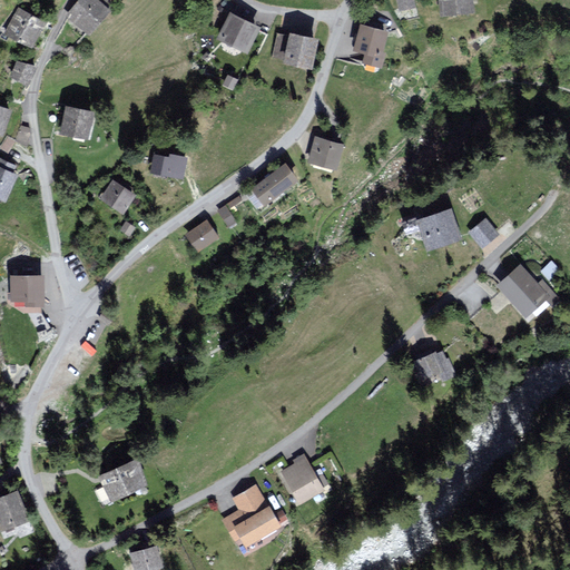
[(100,0),(79,0),(70,12),(91,30),(110,8),(100,0)]
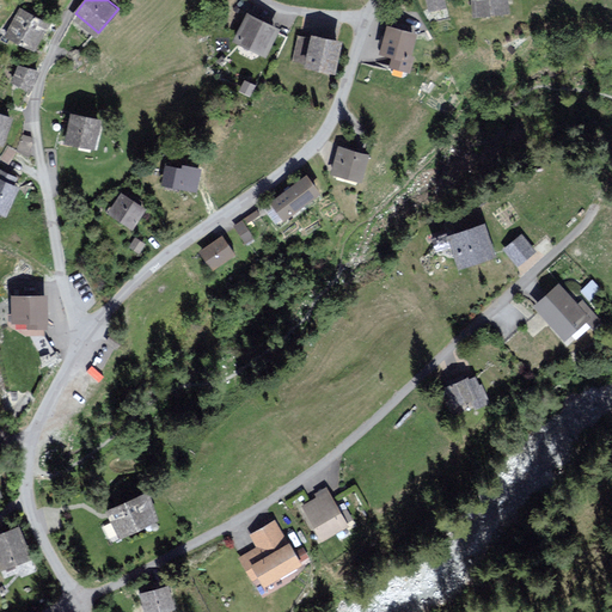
[(507,0),(473,0),(476,13),(508,11),(507,0)]
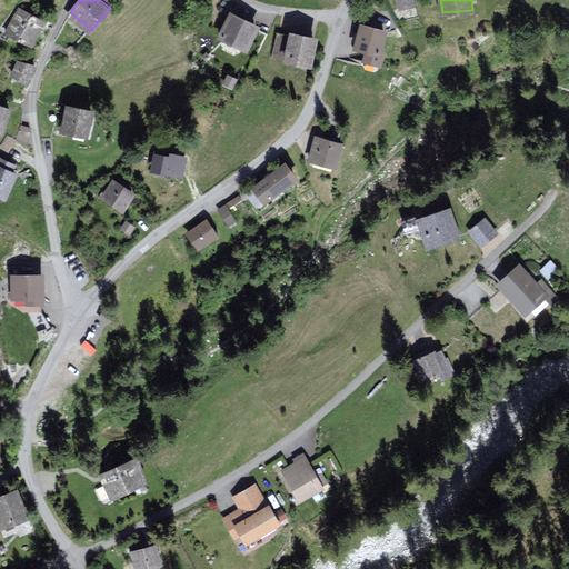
[(8,31),(33,43),(45,21),(19,8),(8,31)]
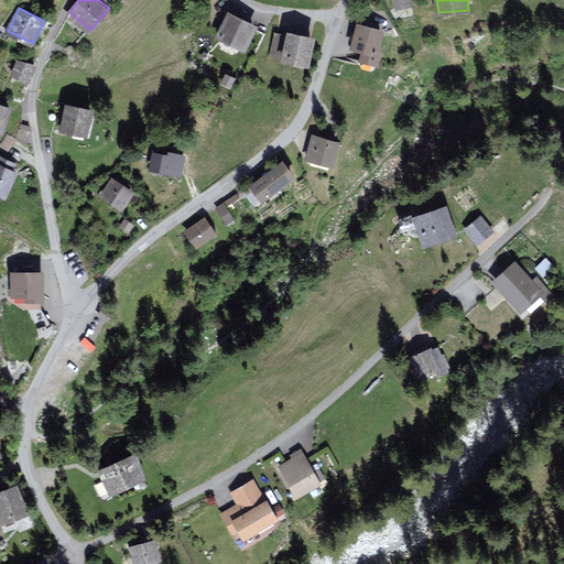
[(229,11),(217,35),(245,49),(257,24),(229,11)]
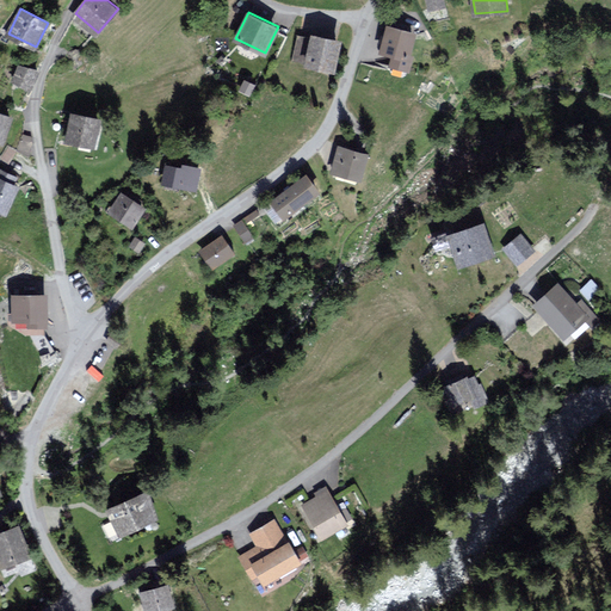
[(418,32),(389,25),(382,51),(394,55),(392,65),(408,69),(418,32)]
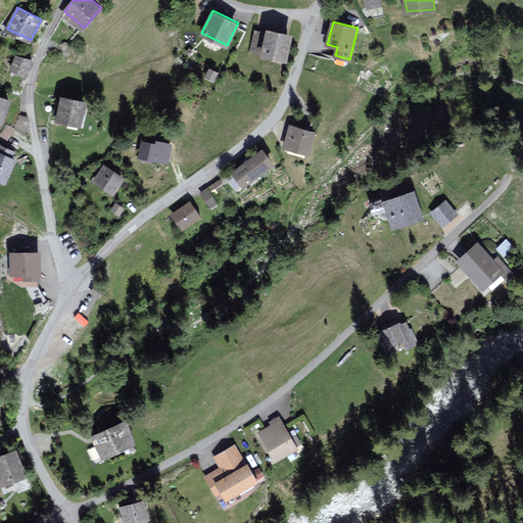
[(291,33),(268,29),(263,55),(286,59),(291,33)]
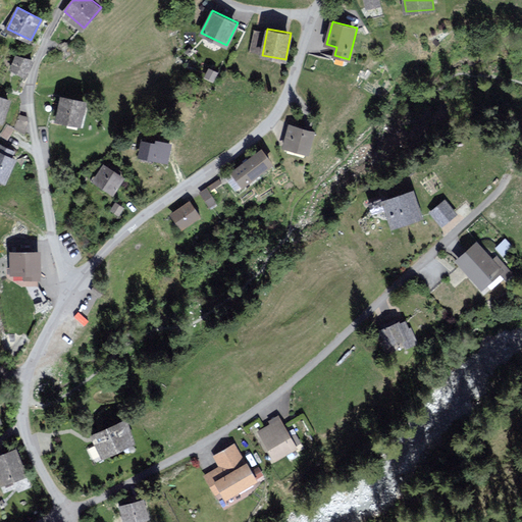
[(186,36),(198,43),(203,36),(198,33),(195,36),(188,32),(186,36)]
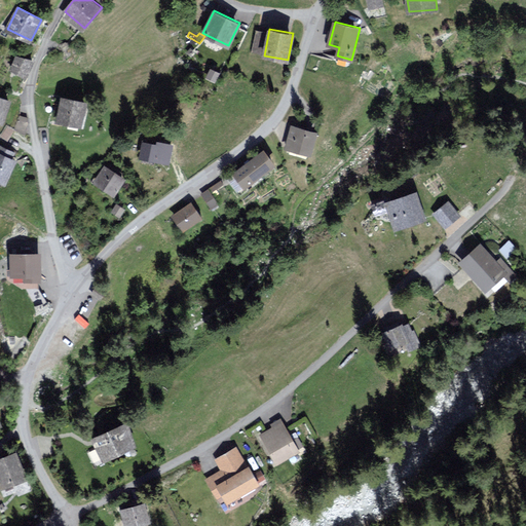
[(13,70),(25,74),(31,60),(19,55),(13,70)]
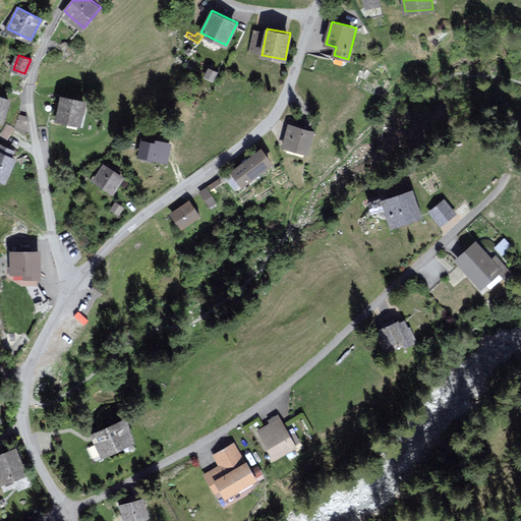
[(61,95),(56,117),(80,122),(85,100),(61,95)]
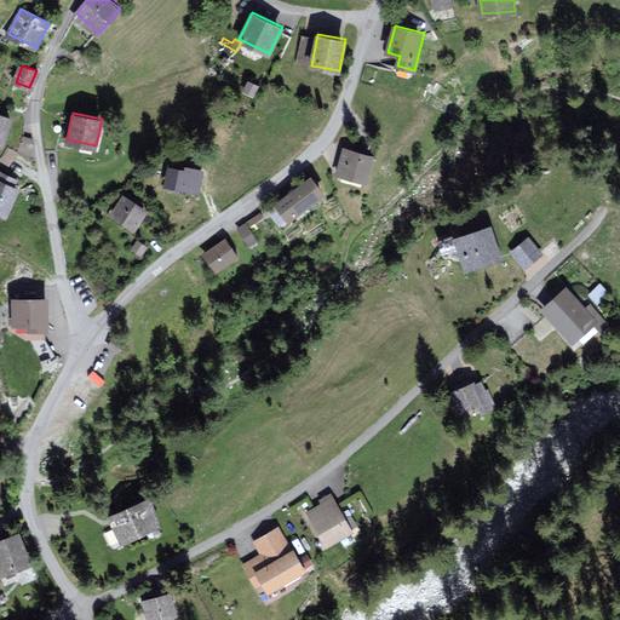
[(10,118),(0,114),(0,142),(3,143),(10,118)]
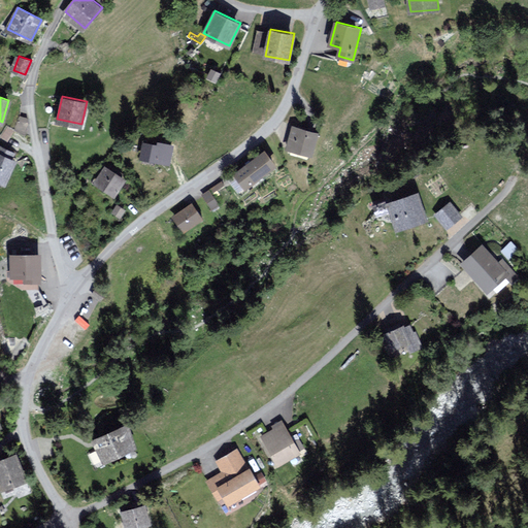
[(29,120),(21,117),(17,128),(25,131),(29,120)]
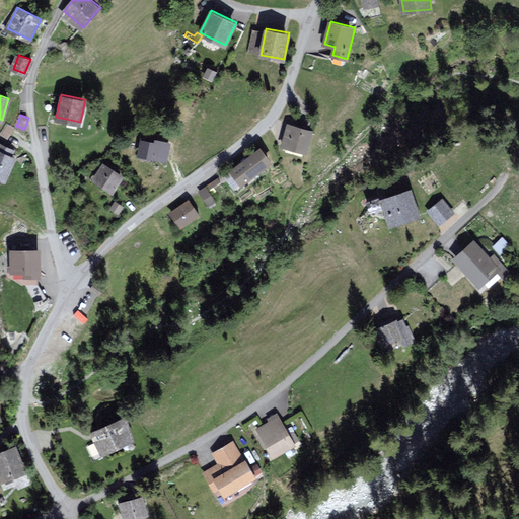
[(313,130),(289,124),(284,145),(307,151),(313,130)]
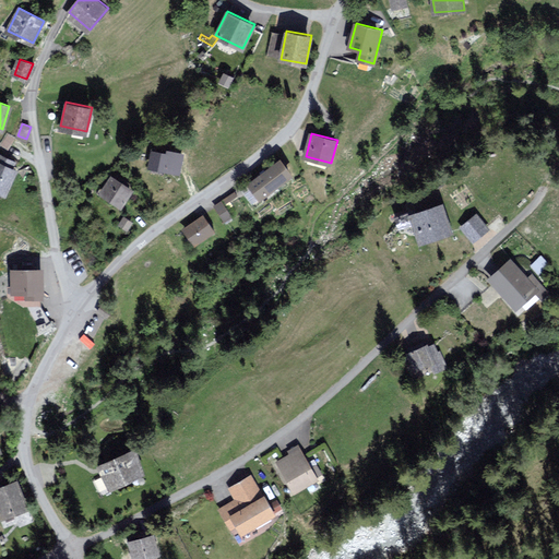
[(154,150),(151,168),(179,173),(182,154),(154,150)]
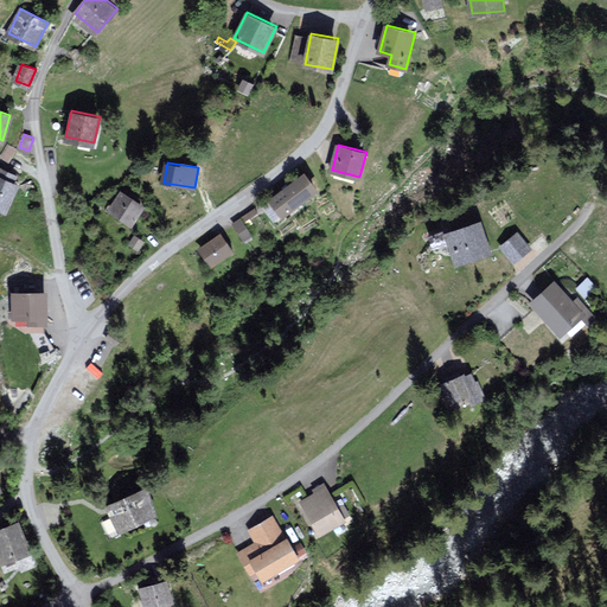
[(0,167),(0,208),(6,211),(19,184),(14,180),(17,176),(0,167)]
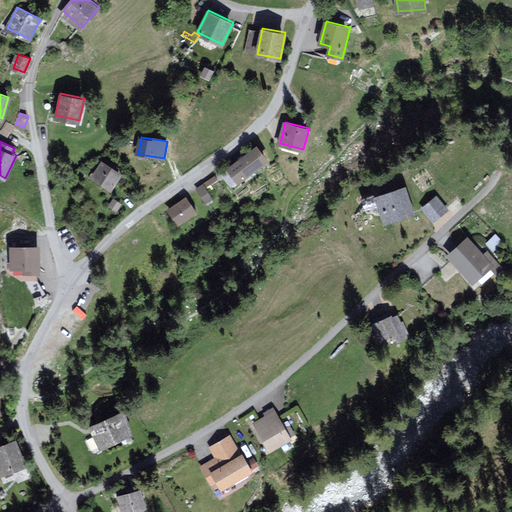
[(257,146),(229,167),(239,181),(267,159),(257,146)]
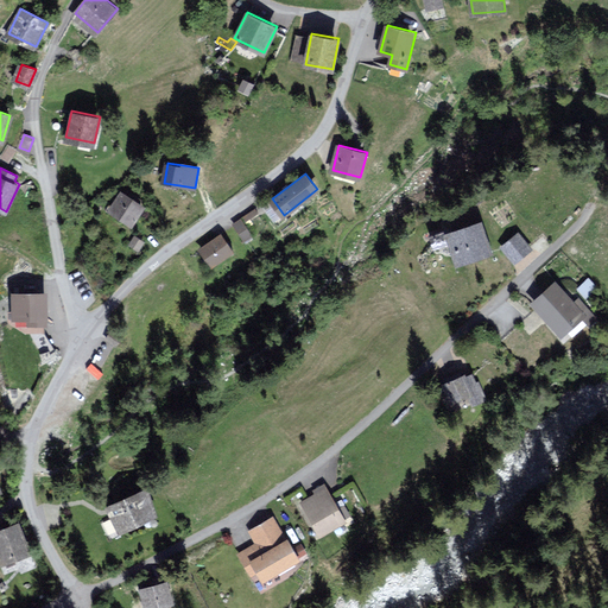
[(111,210),(133,223),(144,203),(121,191),(111,210)]
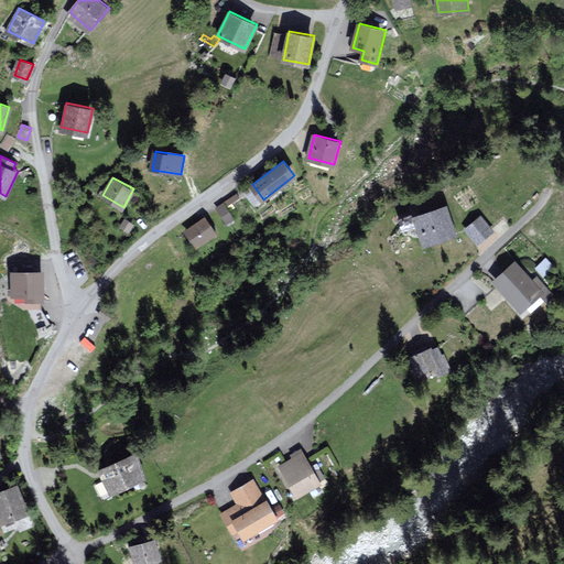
[(237,195),(219,207),(229,223),(247,210),(237,195)]
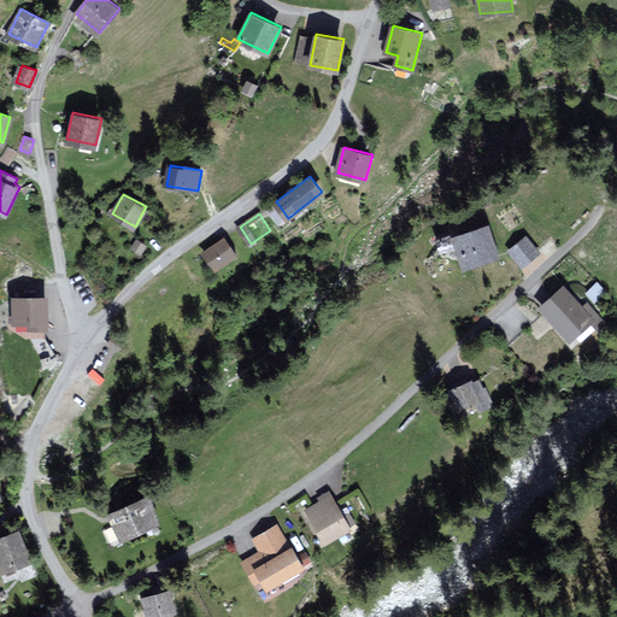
[(488,225),(454,236),(465,266),(499,254),(488,225)]
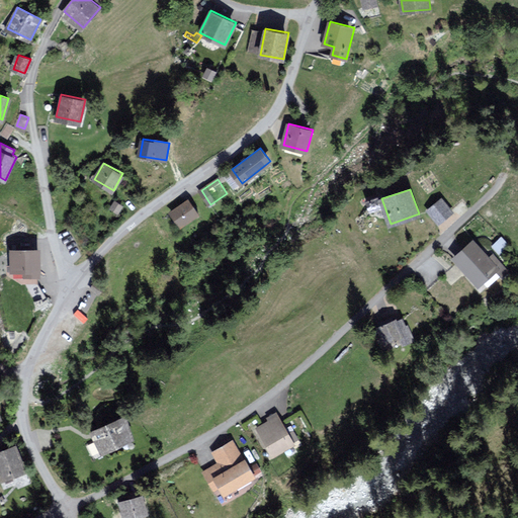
[(442,199),(428,209),(438,222),(451,211),(442,199)]
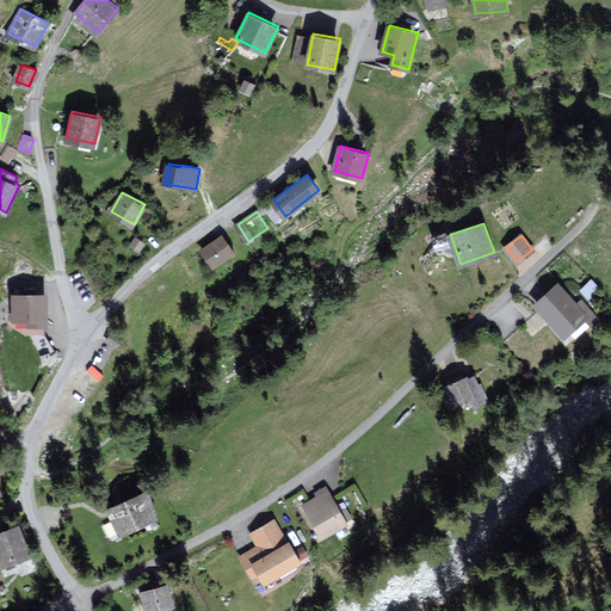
[(137,236),(130,246),(139,251),(144,242),(137,236)]
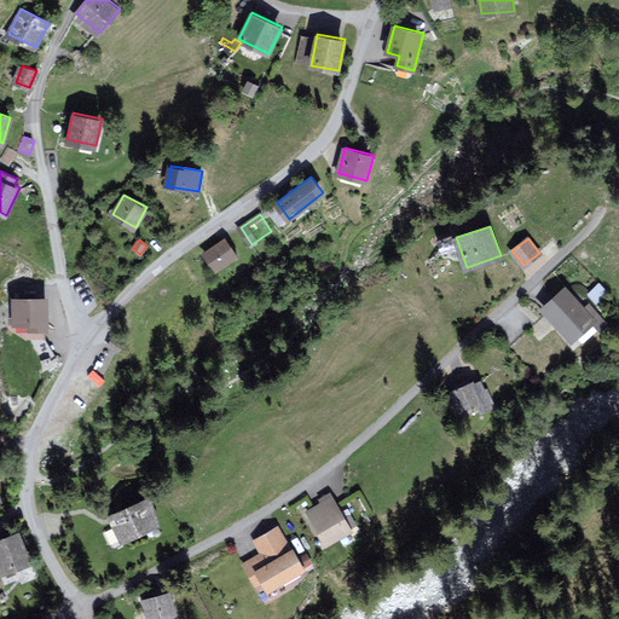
[(224,241),(206,254),(217,270),(236,256),(224,241)]
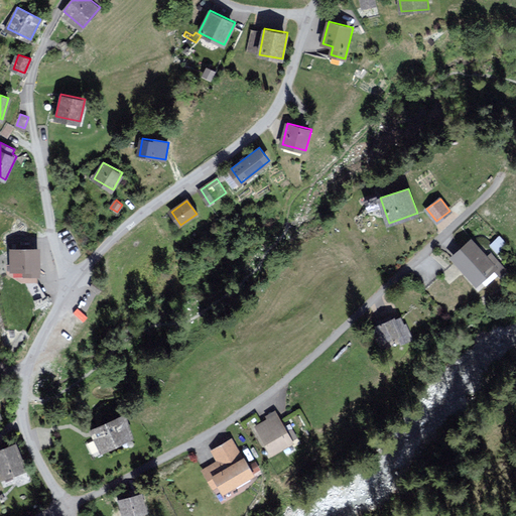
[(472,240),(453,256),(477,284),(501,264),(491,253),(487,257),(472,240)]
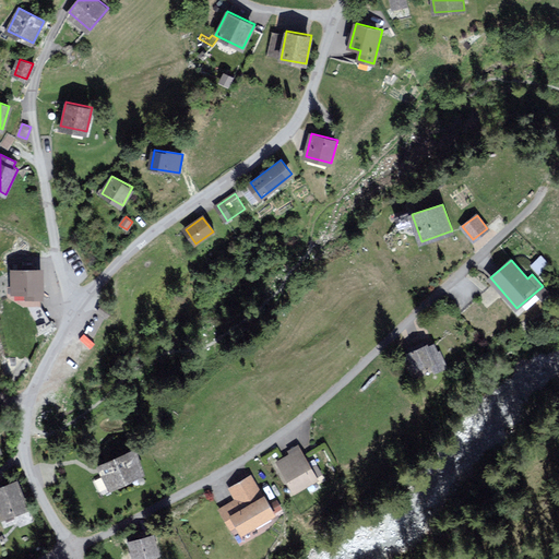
[(42,270),(13,270),(13,293),(42,293),(42,270)]
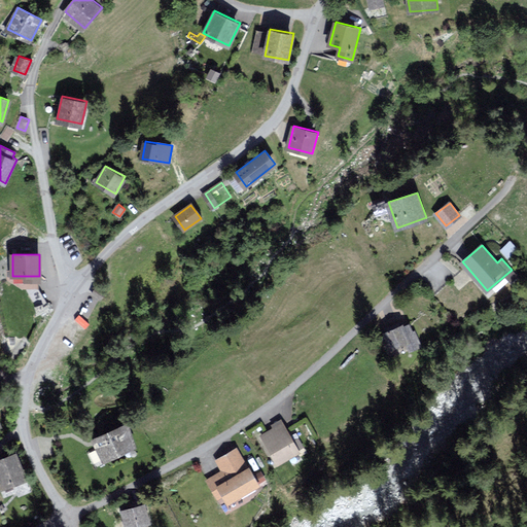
[(407,321),(383,332),(391,350),(415,339),(407,321)]
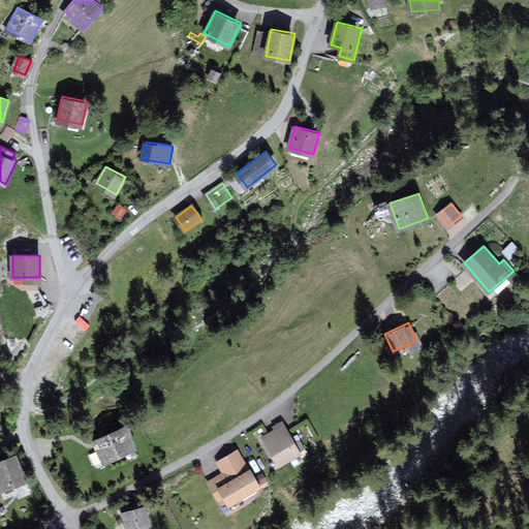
[(276,429),(262,437),(279,466),(301,454),(283,422),(274,427),(276,429)]
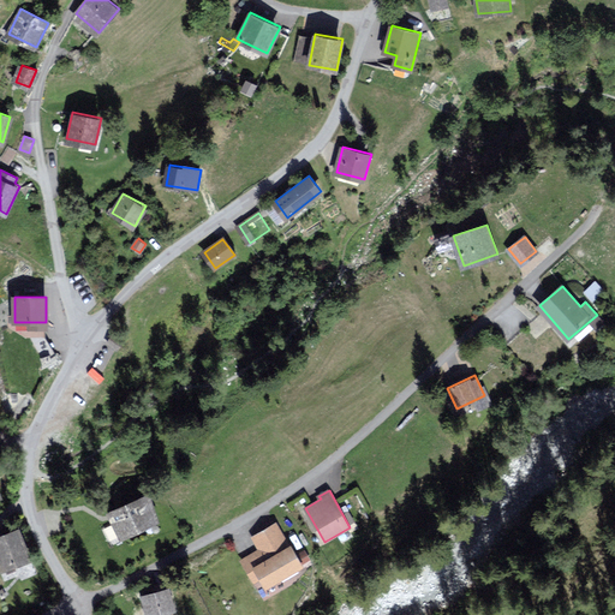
[(121,538),(159,520),(145,495),(109,513),(121,538)]
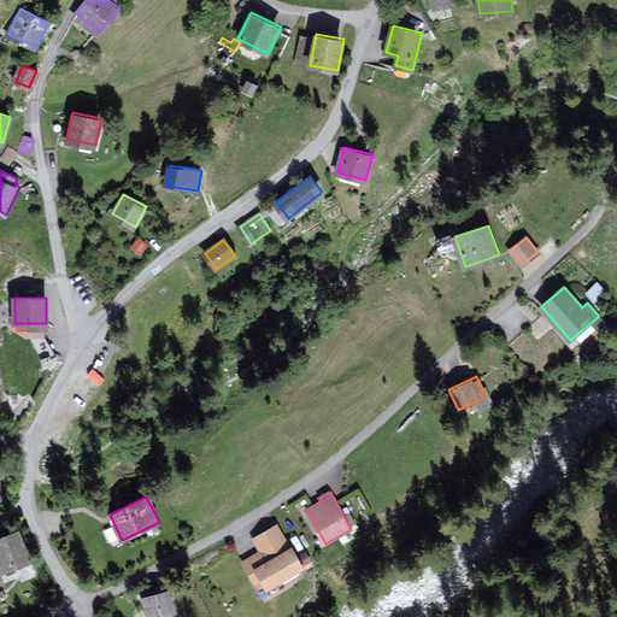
[(268,587),(303,568),(292,548),(289,550),(276,526),(253,539),(262,552),(244,562),(256,583),(263,579),(268,587)]
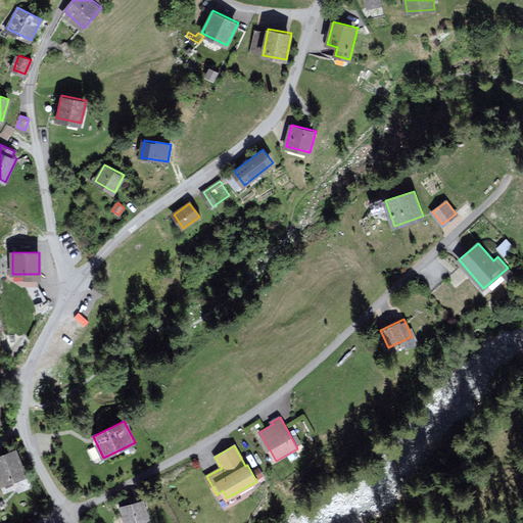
[(0,456),(0,472),(3,483),(25,477),(16,452),(0,456)]
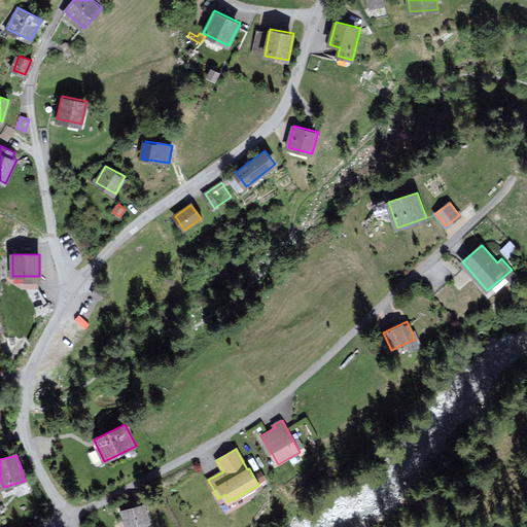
[(146,503),(120,510),(125,526),(144,526),(151,525),(146,503)]
